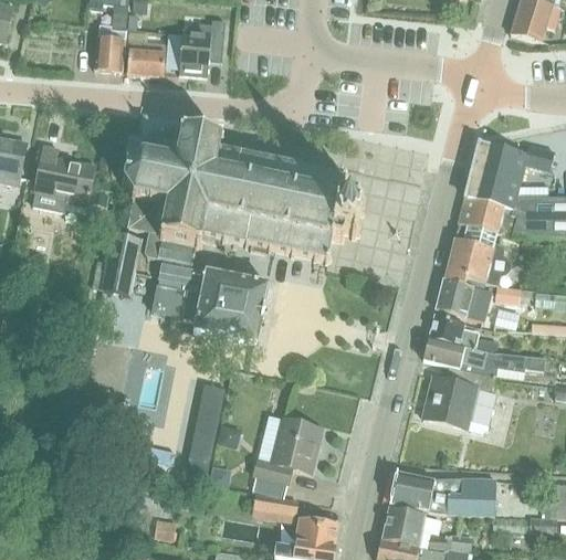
[(88,0),(87,10),(102,11),(103,4),(114,6),(112,27),(98,25),(97,38),(94,70),(123,73),(128,0),(88,0)]
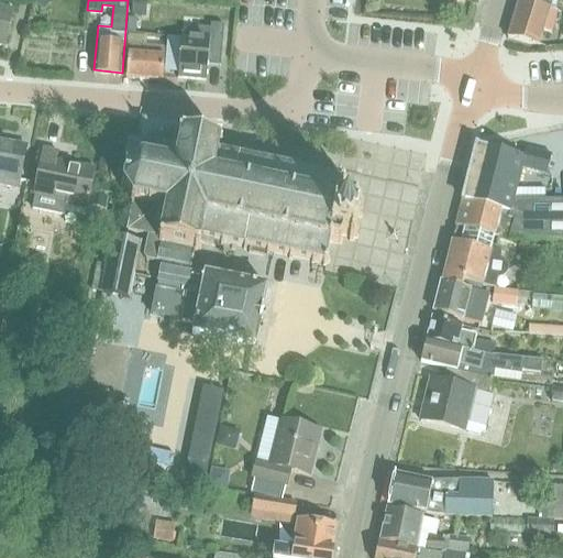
[(133,0),(132,10),(143,11),(144,0),(133,0)]
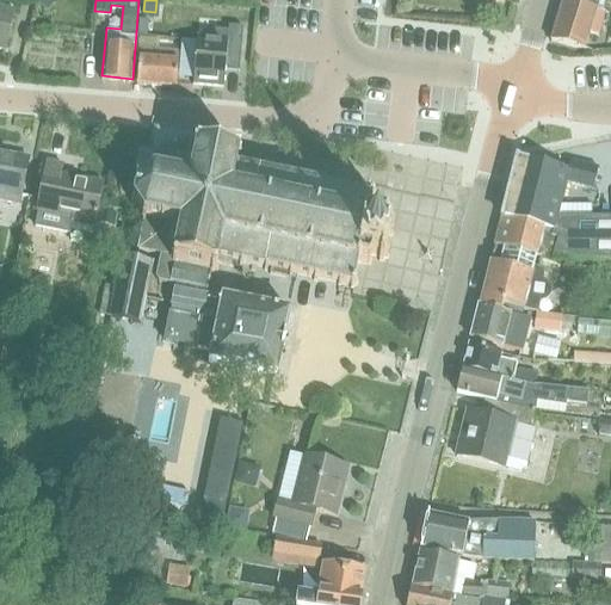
[(563,0),(553,36),(572,42),(585,45),(590,29),(599,31),(602,23),(592,19),(597,5),(603,7),(605,0),(563,0)]
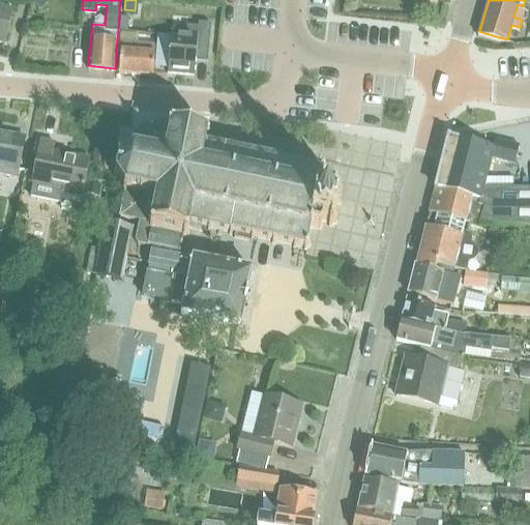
[(0,38),(4,40),(12,5),(0,1),(0,38)]
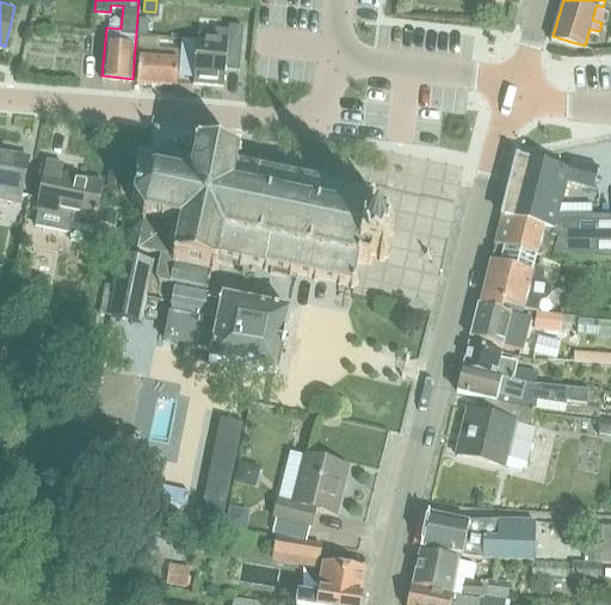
[(140,16),(139,30),(148,31),(149,16),(140,16)]
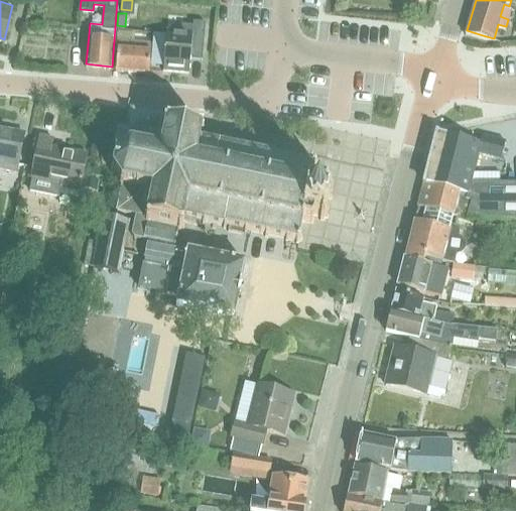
[(167,32),(164,67),(189,69),(191,49),(204,50),(206,18),(194,17),(192,21),(182,20),(181,33),(167,32)]
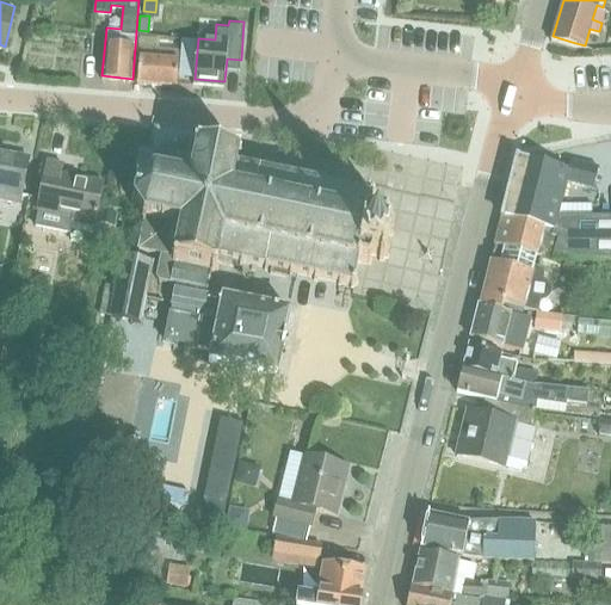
[(141,44),(139,80),(178,82),(180,47),(141,44)]
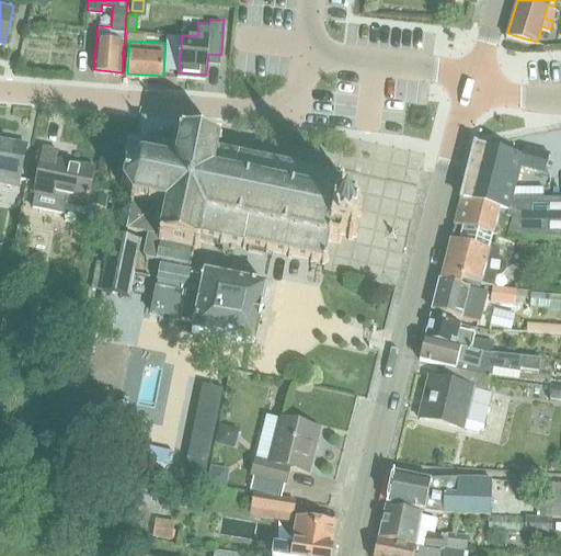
[(146,256),(161,259),(191,265),(192,263),(195,247),(197,248),(198,245),(201,246),(202,242),(198,242),(199,237),(217,241),(218,237),(221,237),(221,240),(224,240),(225,238),(244,241),(243,245),(247,246),(247,242),(250,244),(249,248),(263,251),(264,246),(267,247),(266,250),(270,250),(270,247),(289,251),(288,254),(292,254),(293,252),(312,256),(311,259),(315,260),(315,257),(323,259),(322,261),(325,262),(325,259),(329,260),(330,257),(327,257),(330,239),(340,240),(342,231),(350,233),(348,237),(352,237),(353,234),(356,235),(357,230),(354,230),(357,214),(361,214),(362,211),(357,210),(358,206),(355,205),(354,208),(346,207),(348,199),(339,196),(342,178),(344,179),(345,176),(343,176),(344,172),(342,172),(341,174),(332,173),(332,170),(329,170),(329,172),(309,168),(310,166),(307,165),(307,168),(287,163),(287,161),(284,160),(284,163),(281,162),(282,158),(266,155),(265,159),(263,159),(264,156),(261,156),(261,158),(240,154),(241,151),(238,150),(238,154),(235,152),(236,148),(217,145),(218,139),(221,140),(222,137),(219,137),(219,135),(217,135),(217,136),(208,135),(212,121),(141,115),(140,136),(130,134),(127,150),(140,152),(140,156),(128,163),(127,161),(124,165),(126,167),(124,181),(121,181),(122,184),(125,184),(133,196),(132,200),(133,202),(128,227),(147,230),(142,250),(146,256)]
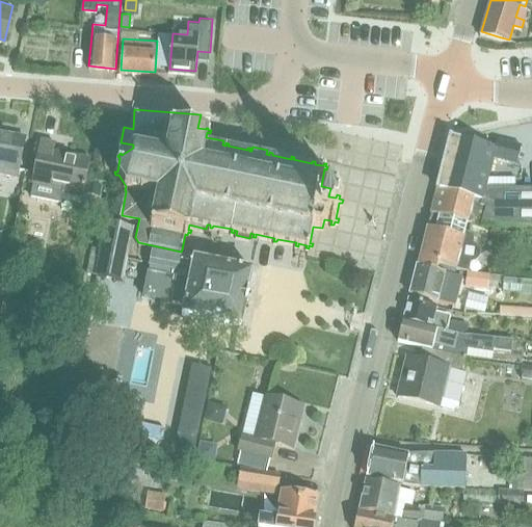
[(0,169),(18,174),(26,133),(0,128),(0,169)]
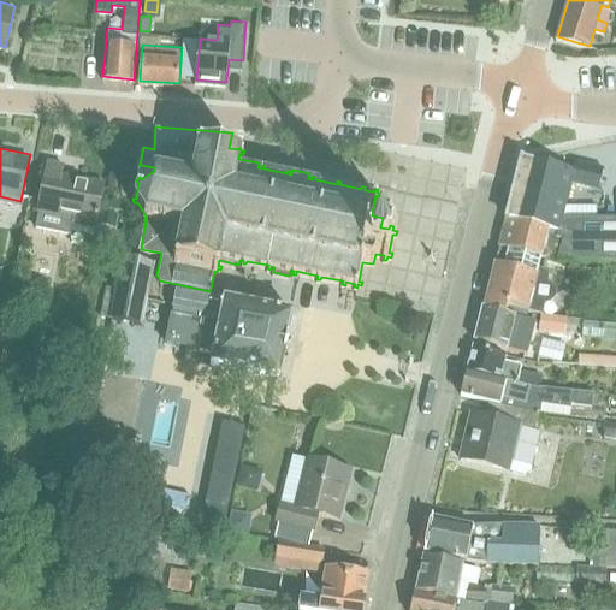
[(523,155),(507,215),(549,226),(542,256),(545,256),(545,259),(557,261),(557,259),(576,259),(615,258),(615,214),(596,215),(596,202),(567,202),(573,179),(599,187),(604,165),(575,158),(573,167),(533,158),(523,155)]
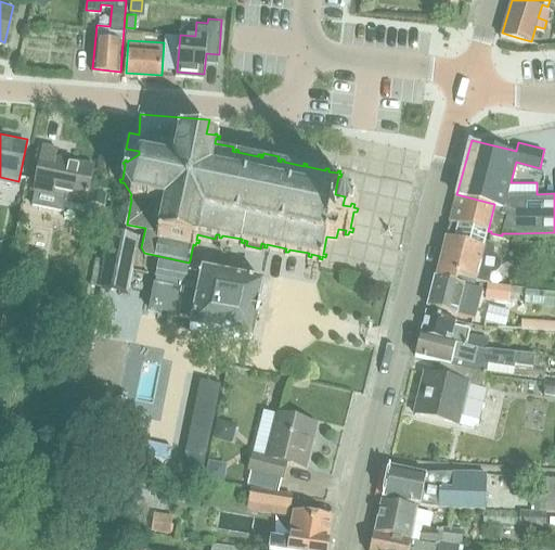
[(43,143),(34,188),(31,200),(63,207),(65,199),(87,203),(95,163),(56,154),(59,146),(43,143)]
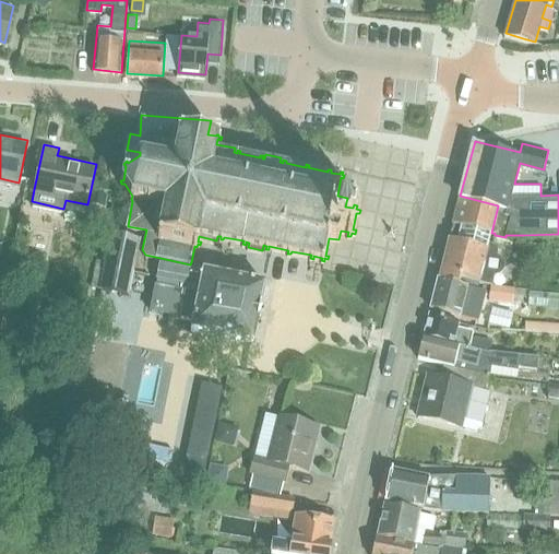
[(460,196),(439,277),(459,282),(461,274),(490,282),(491,272),(492,272),(494,272),(495,272),(496,271),(497,271),(498,270),(499,270),(500,269),(501,268),(502,267),(502,266),(502,264),(503,263),(503,262),(503,261),(502,260),(502,259),(502,258),(501,257),(501,256),(500,255),(499,255),(499,254),(498,254),(497,252),(496,252),(495,252),(494,252),(496,242),(489,240),(491,233),(498,205),(460,196)]
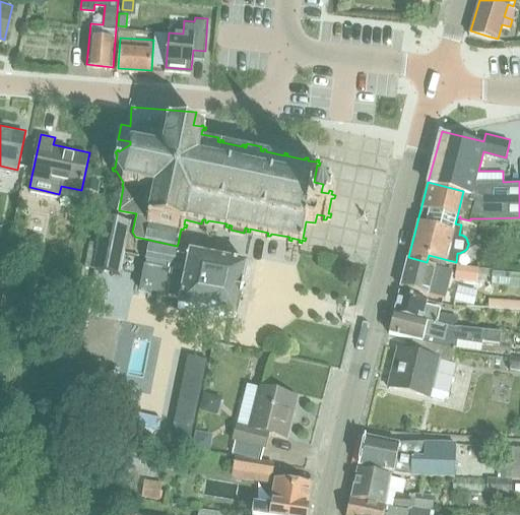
[(93,238),(88,265),(93,266),(120,271),(130,219),(105,214),(100,239),(93,238)]
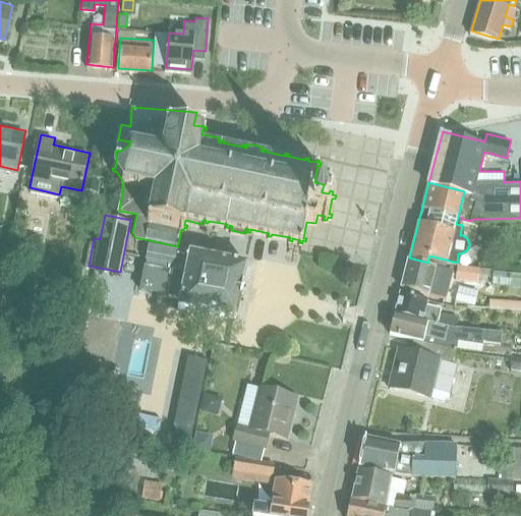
[(143,277),(140,288),(154,290),(169,293),(174,294),(180,296),(179,300),(179,304),(178,305),(180,305),(181,305),(211,311),(233,316),(233,317),(235,317),(236,317),(246,263),(190,251),(191,248),(191,247),(178,244),(177,246),(150,240),(147,256),(143,277)]
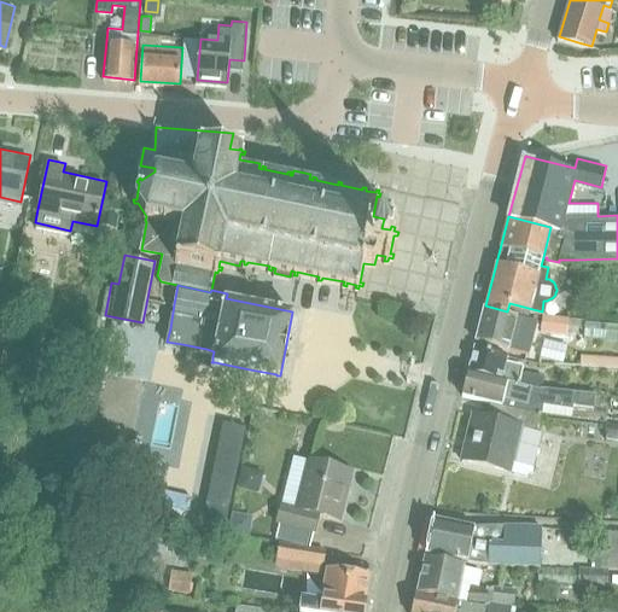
[(507,312),(485,306),(484,306),(476,337),(522,350),(525,338),(530,339),(535,322),(538,324),(542,312),(509,303),(507,312)]
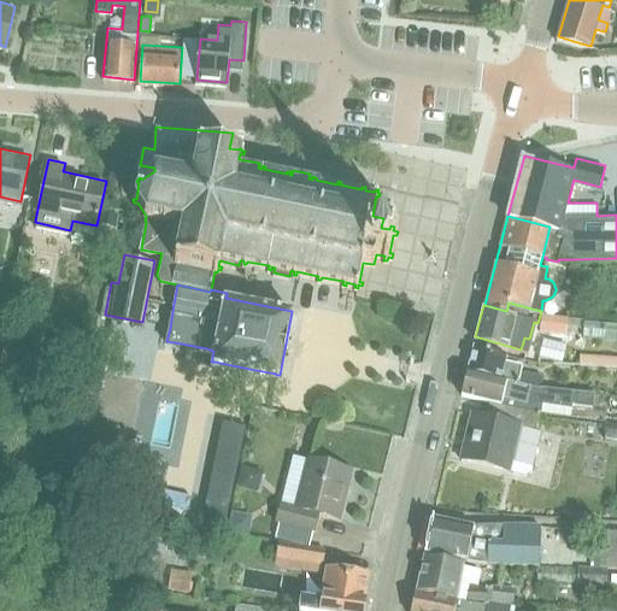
[(566,332),(568,316),(544,313),(542,329),(566,332)]
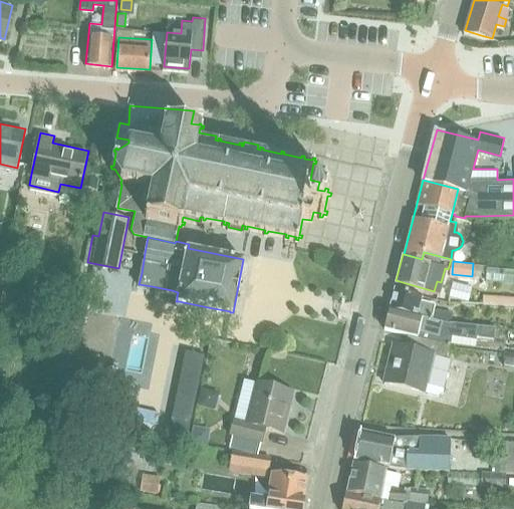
[(443,279),(441,294),(461,297),(464,282),(443,279)]
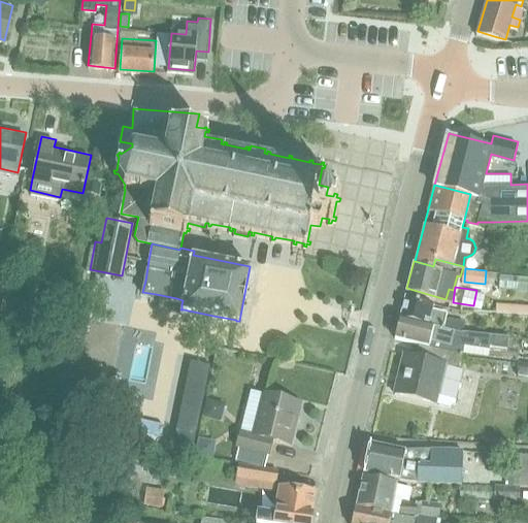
[(405,294),(400,315),(454,328),(463,329),(464,319),(446,318),(448,312),(433,307),(434,302),(405,294)]
